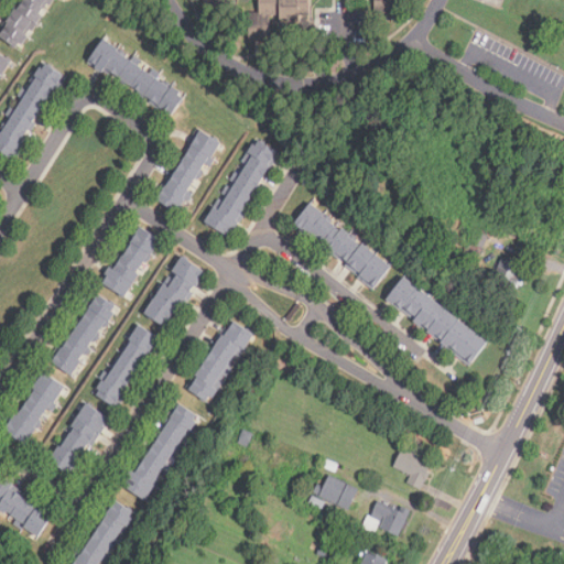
[(0,35),(21,50),(51,0),(21,0),(0,33),(0,35)]
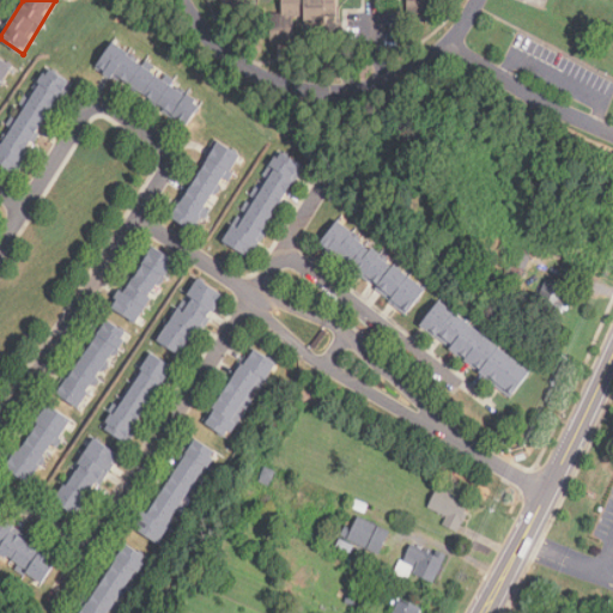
[(280,0),(281,13),(269,13),(271,44),(298,43),(298,22),(335,20),(334,0),(280,0)]
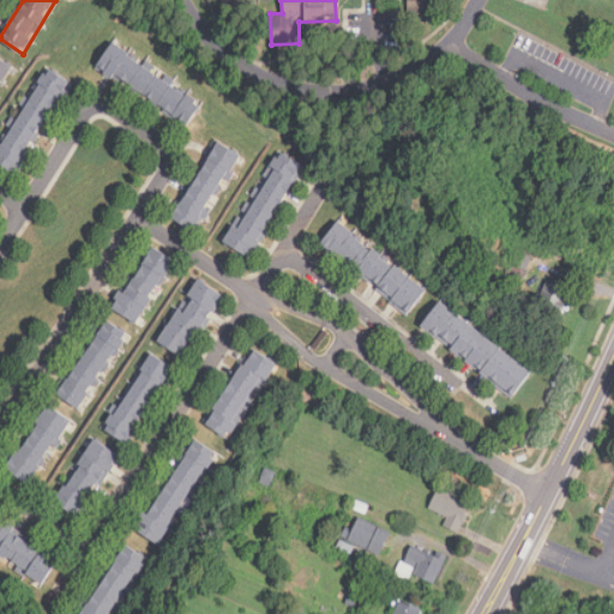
[(407,0),(407,14),(432,14),(432,0),(407,0)]
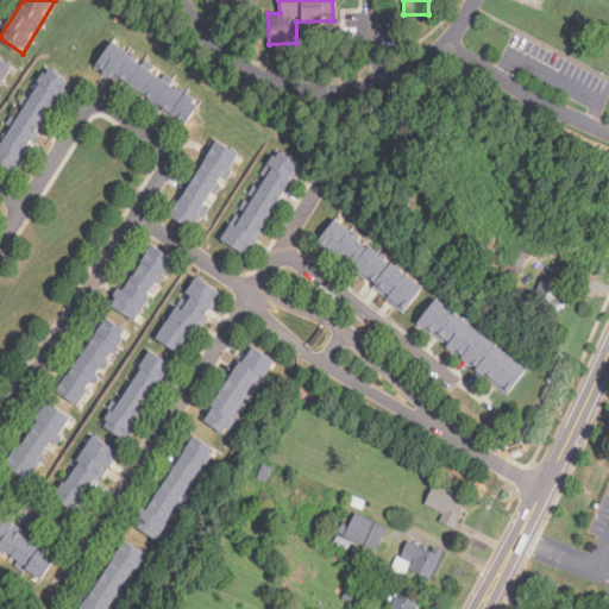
[(95,66),(183,126),(200,102),(112,42),(95,66)]
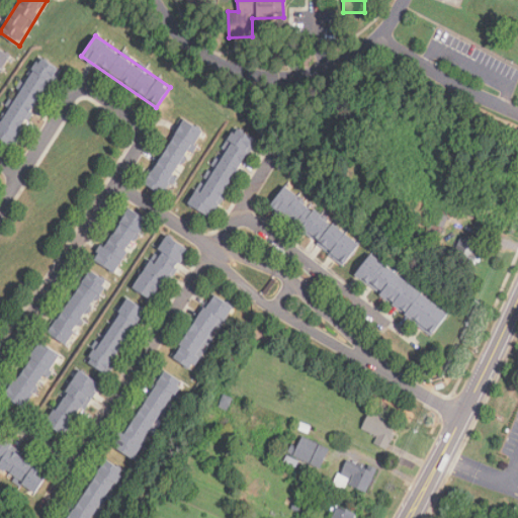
[(0,68),(9,54),(0,48),(0,68)]
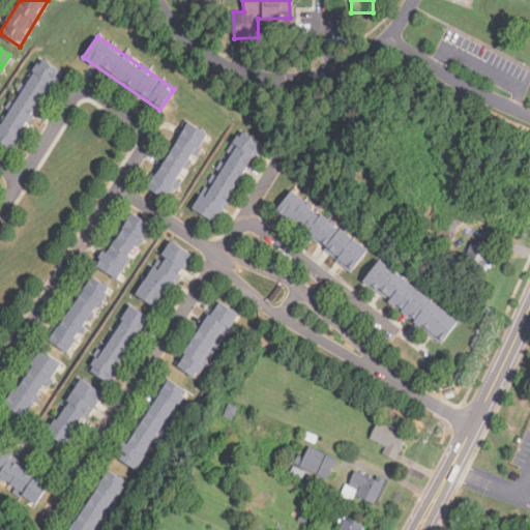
[(0,119),(0,142),(9,149),(59,70),(39,58),(0,119)]
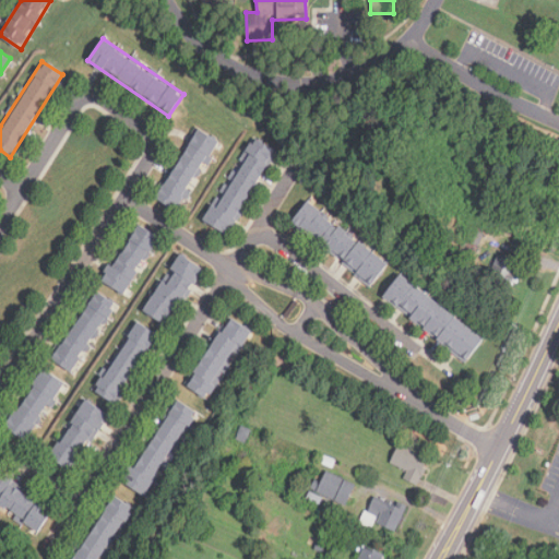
[(156,198),(177,210),(218,141),(199,129),(156,198)]
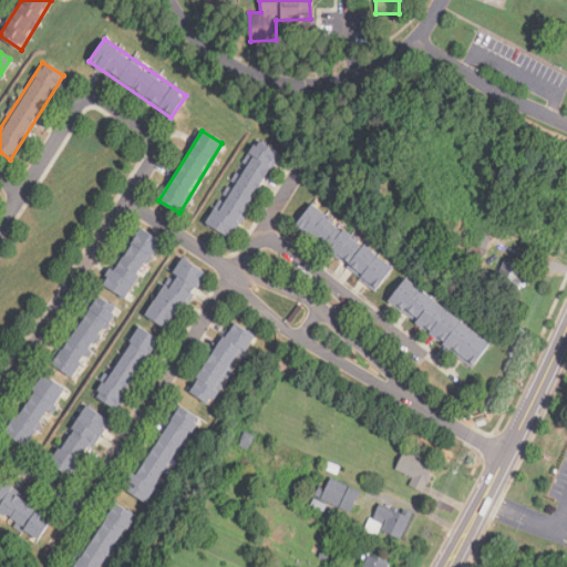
[(229,236),(282,155),(260,141),(207,222),(229,236)]
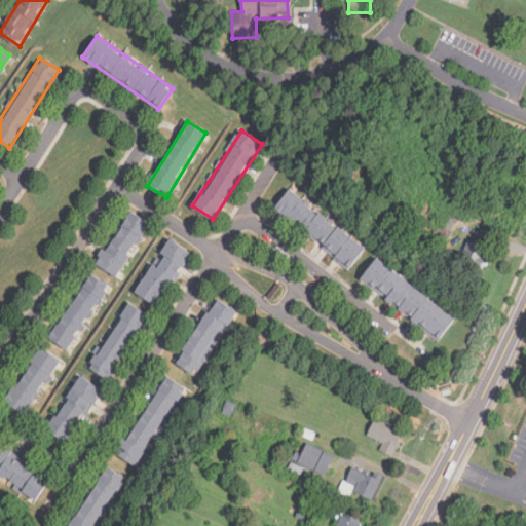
[(288,190),(272,212),(350,267),(366,246),(288,190)]
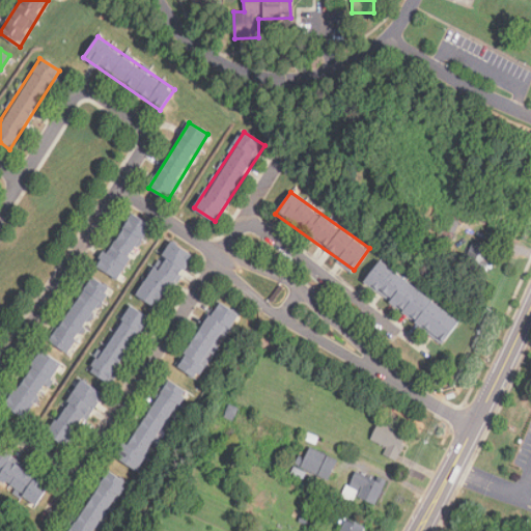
[(151,224),(131,212),(98,267),(118,279),(151,224)]
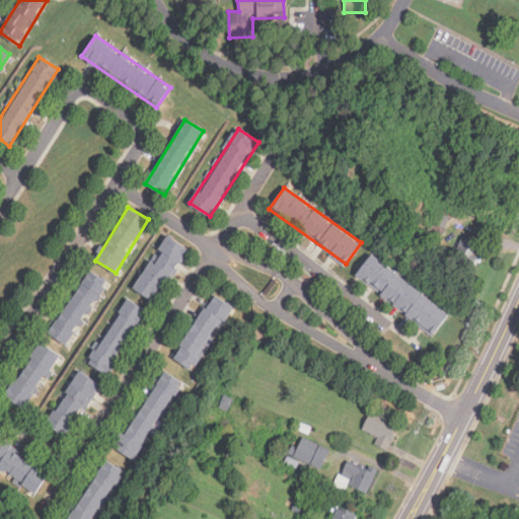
[(442,228),(449,216),(437,209),(430,222),(442,228)]
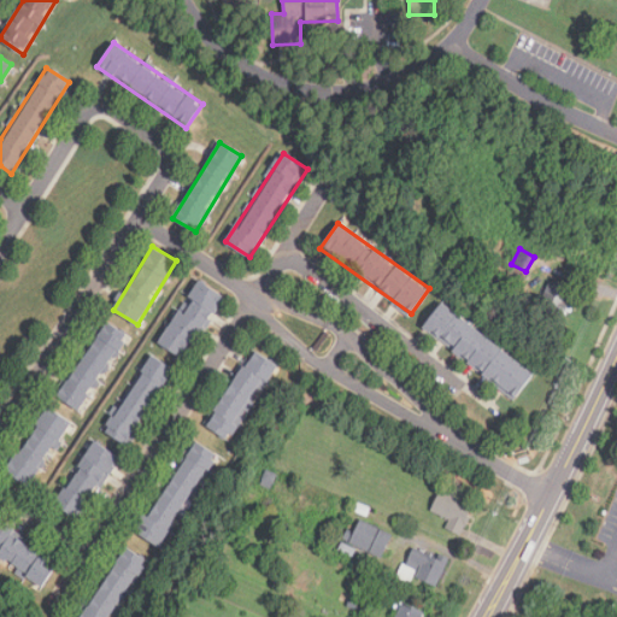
[(227,298),(201,280),(158,341),(183,358),(227,298)]
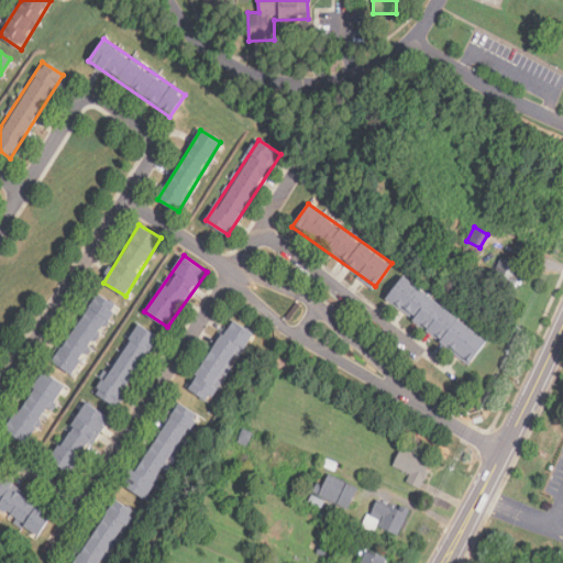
[(525,269),(499,256),(488,278),(514,291),(525,269)]
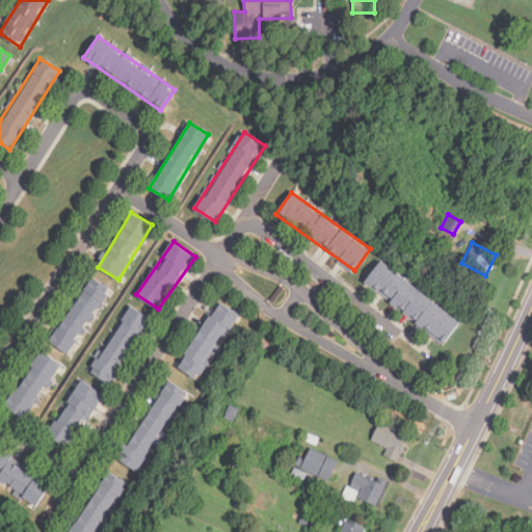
[(380,260),(364,283),(445,343),(461,321),(380,260)]
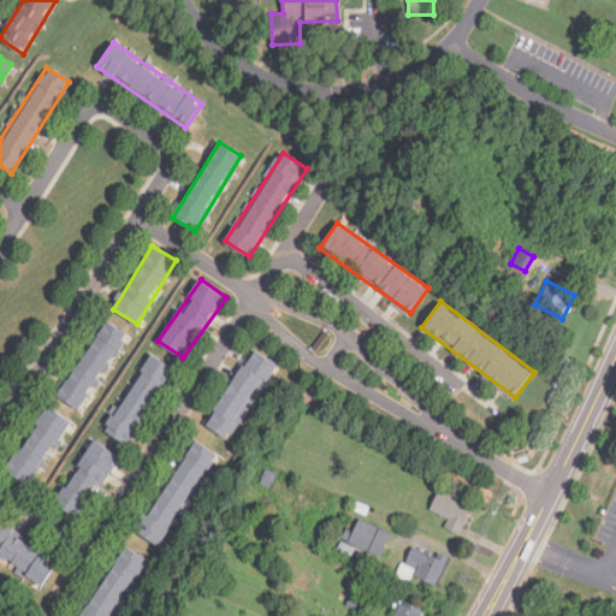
[(80,410),(128,333),(106,320),(58,396),(80,410)]
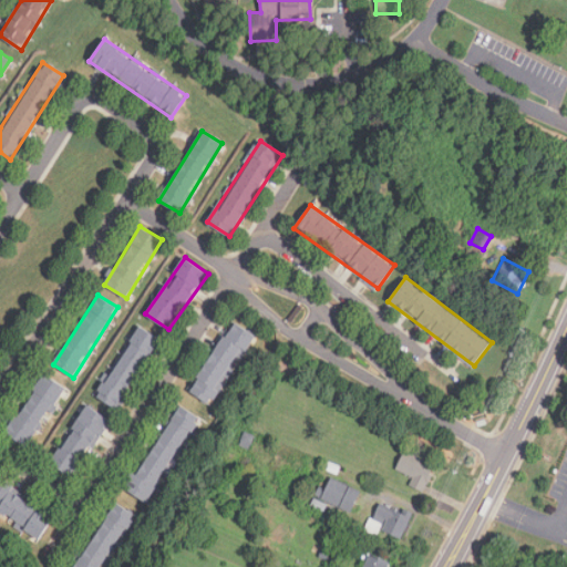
[(188,390),(209,403),(256,336),(235,321),(188,390)]
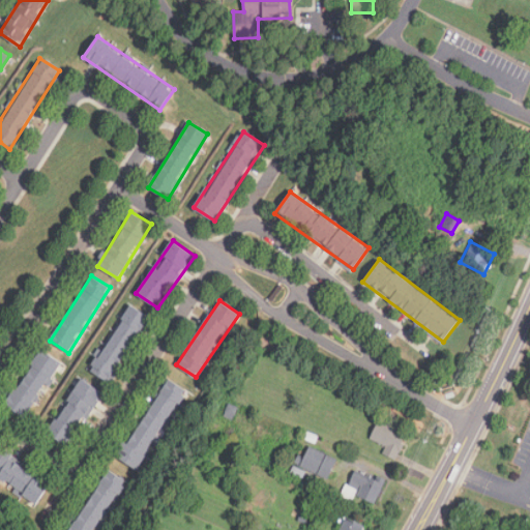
[(109,382),(151,318),(133,305),(90,370),(109,382)]
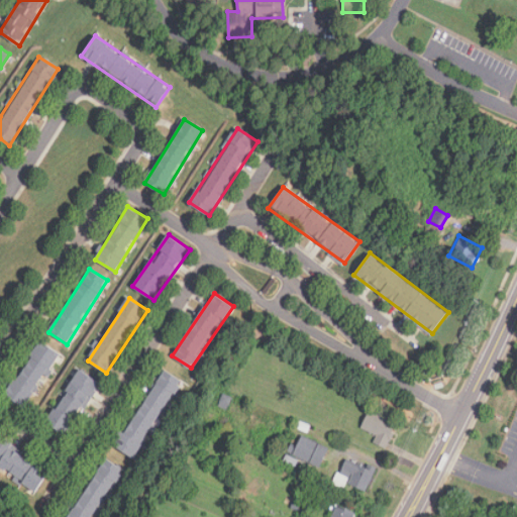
[(61,354),(41,341),(4,393),(23,407),(61,354)]
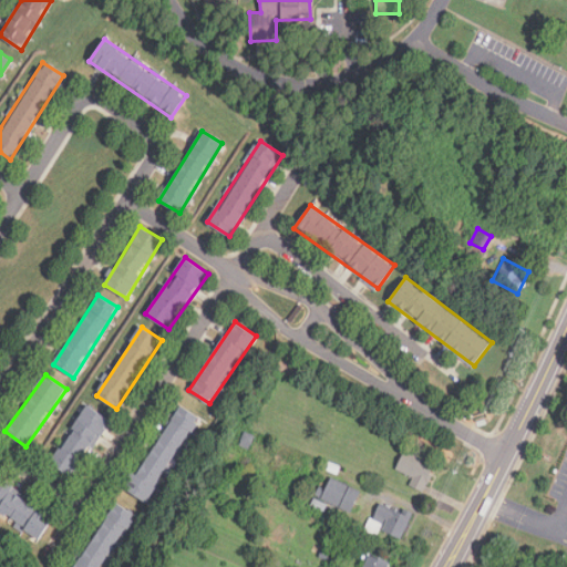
[(51,462),(73,477),(111,420),(89,405),(51,462)]
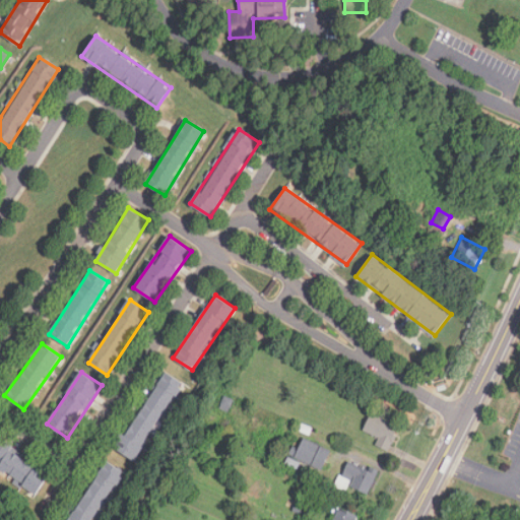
[(182,383),(164,372),(116,449),(135,460),(182,383)]
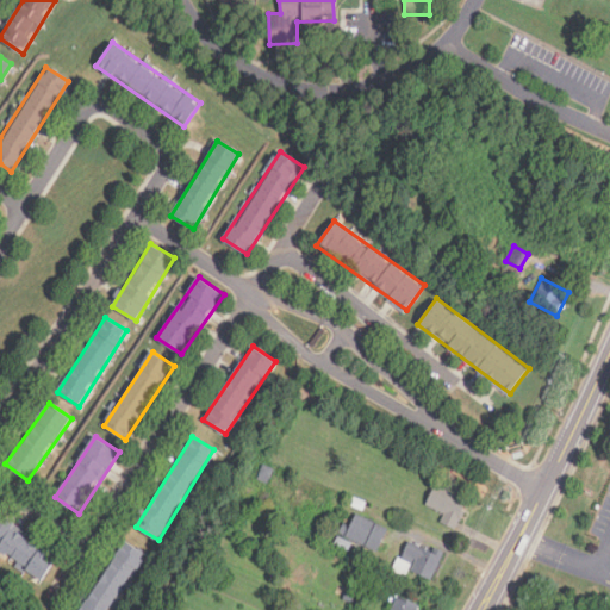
[(442,520),(450,528),(462,515),(436,491),(427,500),(444,517),(442,520)]
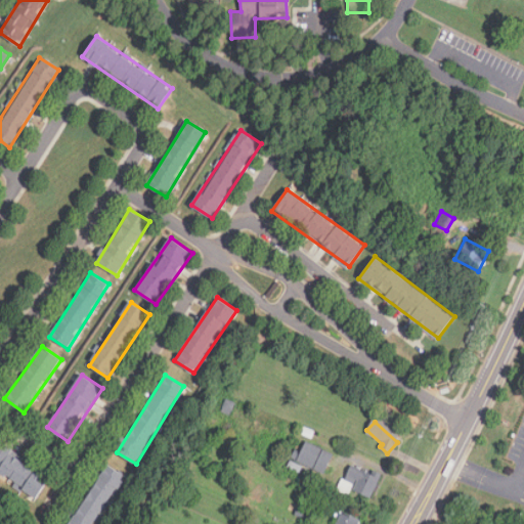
[(333,453),(305,441),(296,461),(323,473),(333,453)]
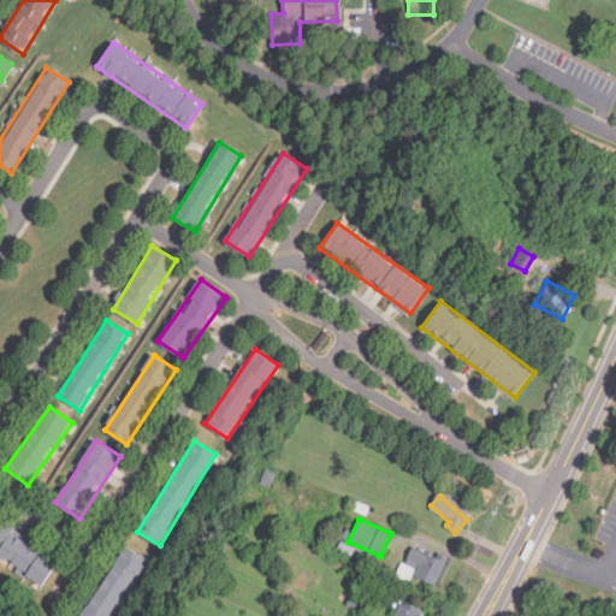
[(0,558),(42,586),(59,560),(0,521),(0,558)]
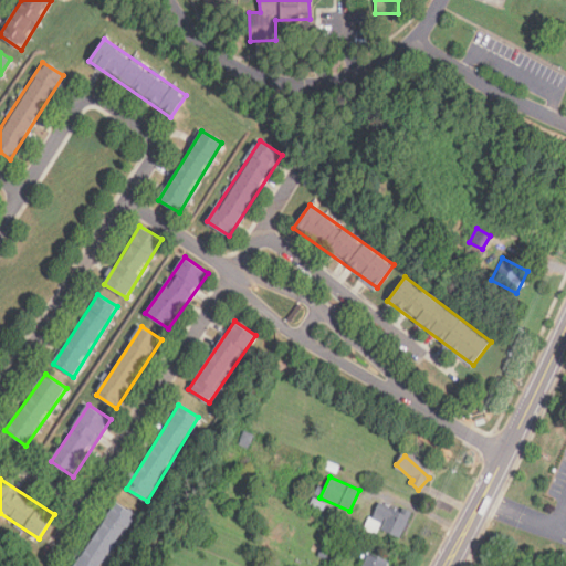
[(398,541),(411,513),(380,498),(364,530),(377,536),(379,532),(398,541)]
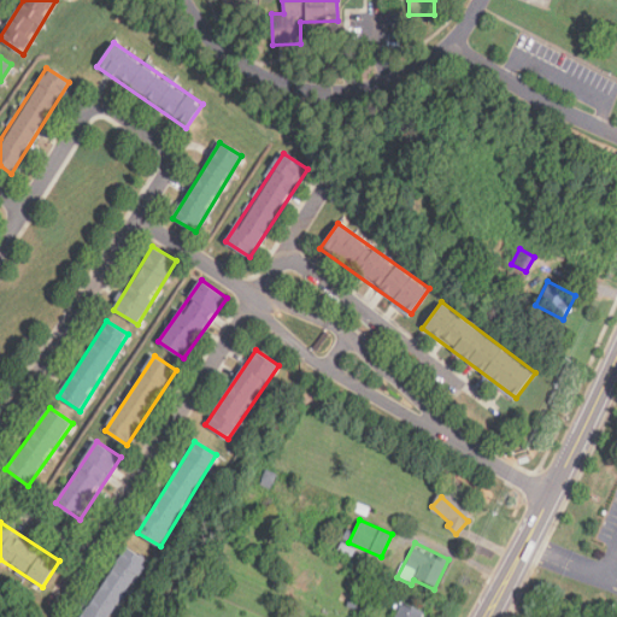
[(113,616),(147,559),(124,546),(83,616),(113,616)]
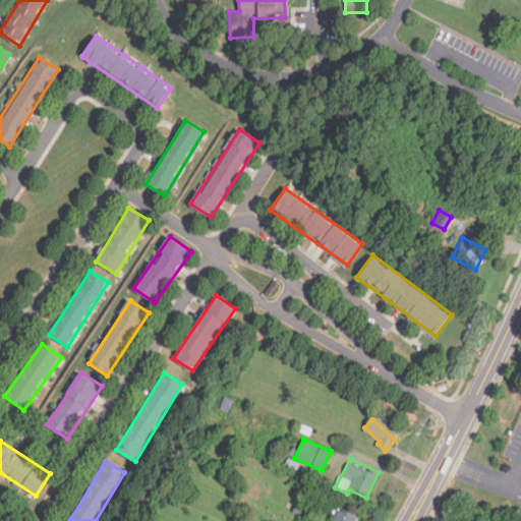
[(357,520),(359,517),(339,509),(333,520),(357,520)]
